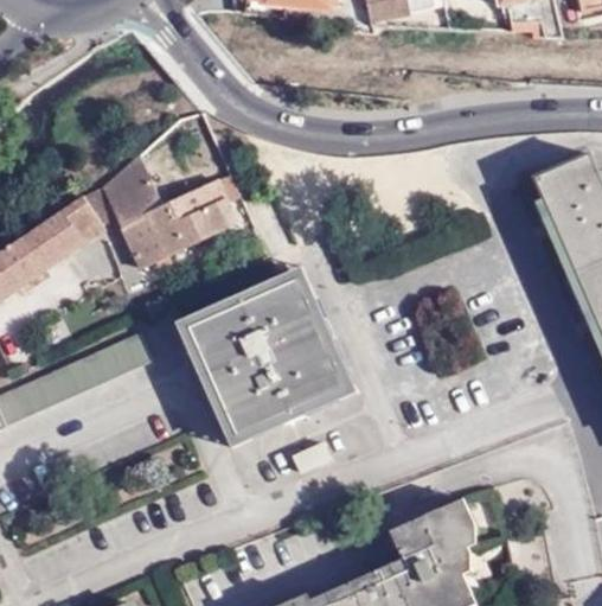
[(364,0),(365,5),(366,19),(394,16),(394,12),(407,10),(404,0),(364,0)]
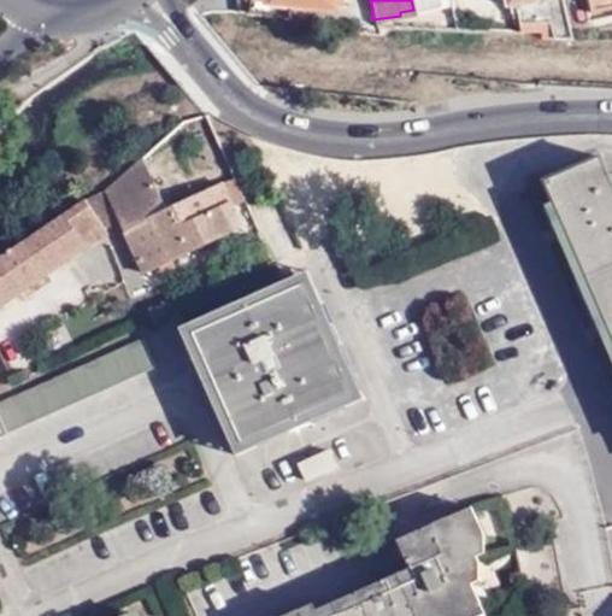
[(440,0),(442,17),(452,18),(448,0),(440,0)]
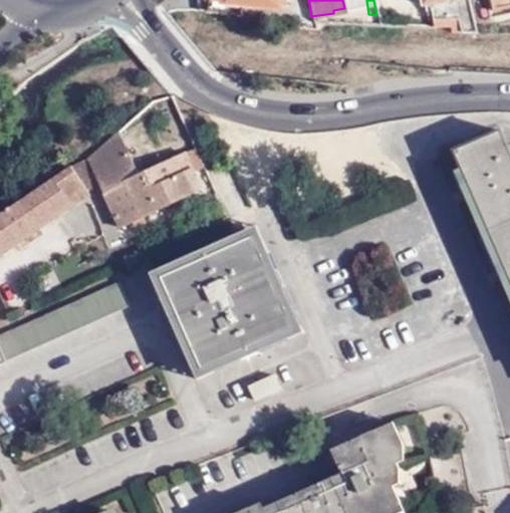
[(422,0),(423,2),(429,2),(432,17),(456,19),(459,29),(478,31),(471,0),(422,0)]
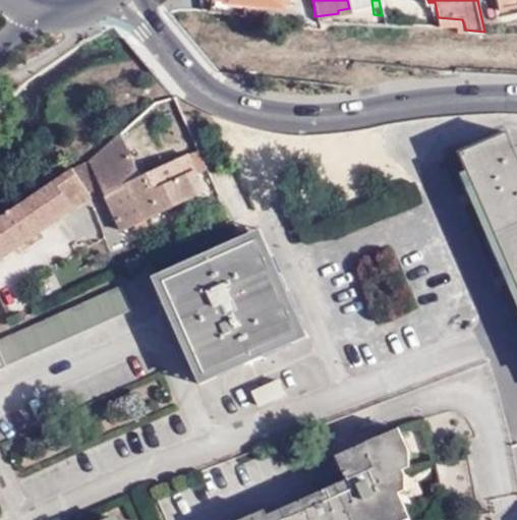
[(496,0),(499,12),(516,9),(516,0),(496,0)]
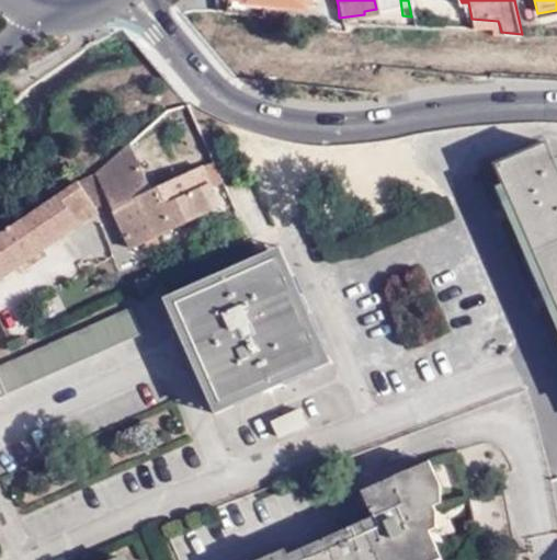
[(340,29),(339,18),(338,4),(321,6),(322,18),(325,27),(340,29)]
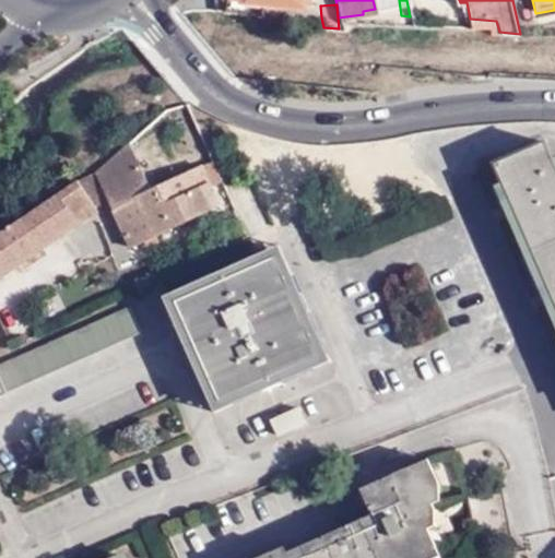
[(445,21),(445,4),(412,4),(412,20),(445,21)]
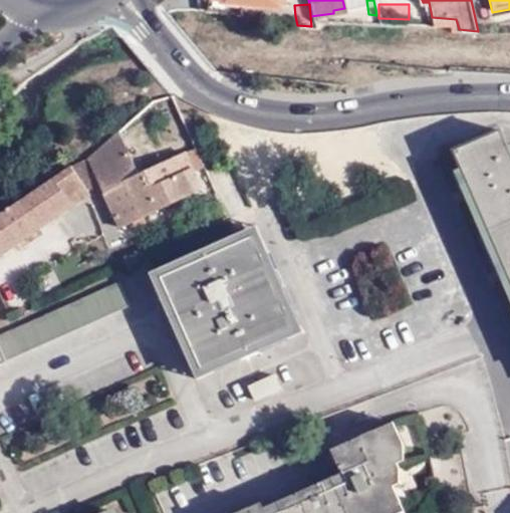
[(116,131),(84,159),(90,172),(128,155),(116,131)]
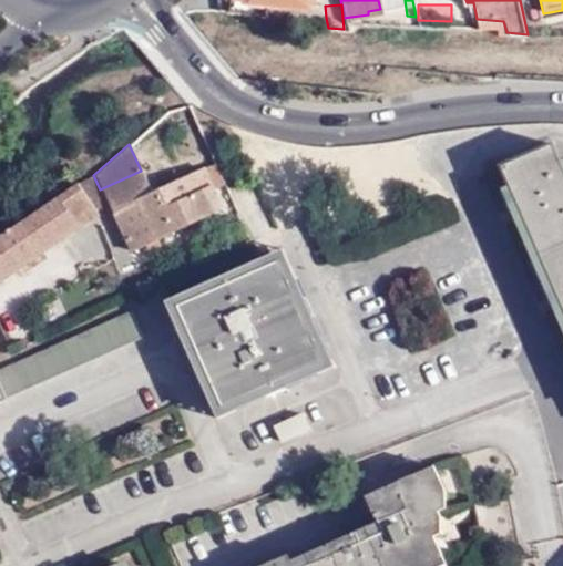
[(562,174),(550,144),(499,166),(562,312),(562,174)]
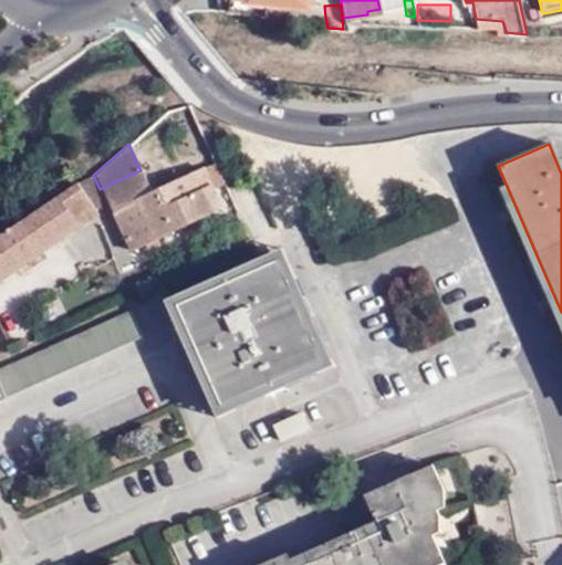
[(100,189),(105,200),(128,251),(220,208),(201,168),(151,191),(141,170),(100,189)]
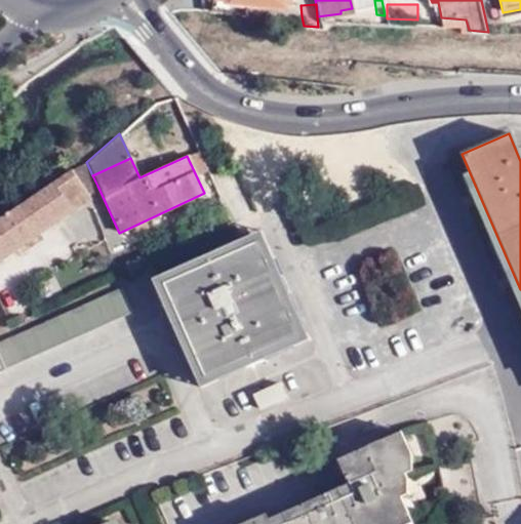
[(70,170),(86,195),(97,186),(92,175),(86,162),(70,170)]
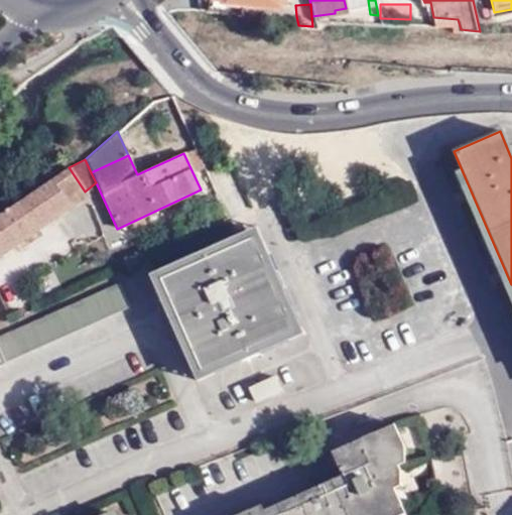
[(0,248),(85,191),(69,167),(0,214),(0,248)]
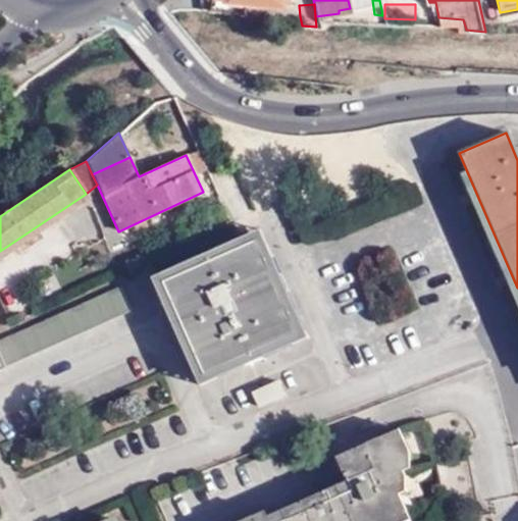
[(271,279),(279,276),(258,228),(211,250),(214,257),(254,240),(271,279)]
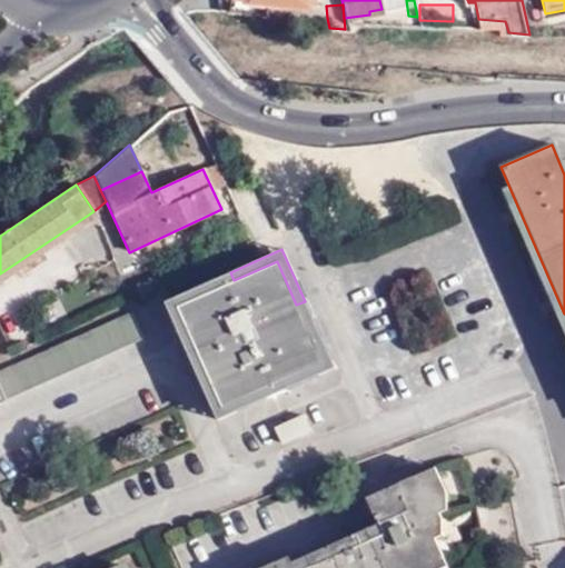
[(311,316),(305,301),(296,305),(277,261),(234,280),(230,272),(215,279),(219,287),(176,306),(220,408),(264,389),(267,398),(283,391),(279,382),(323,364),(304,320),(311,316)]
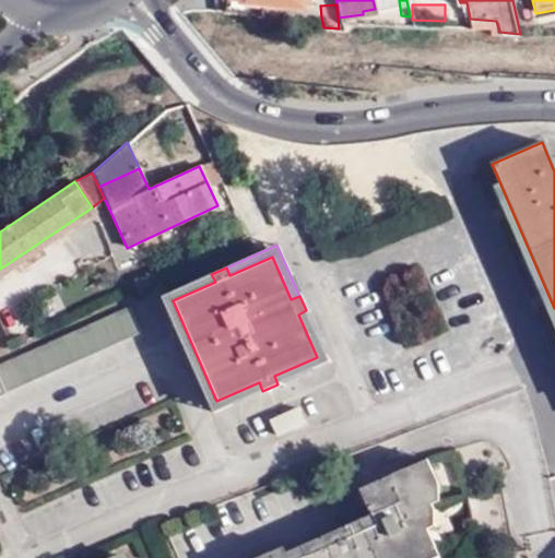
[(215,282),(211,274),(161,296),(212,413),(262,391),(259,382),(216,401),(173,300),(215,282)]
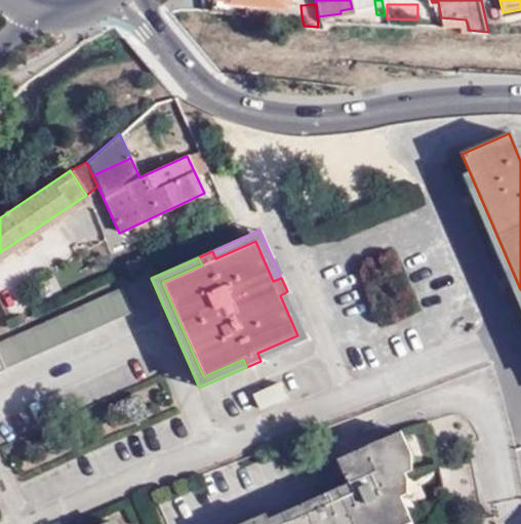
[(119,286),(0,339),(0,362),(3,369),(131,312),(119,286)]
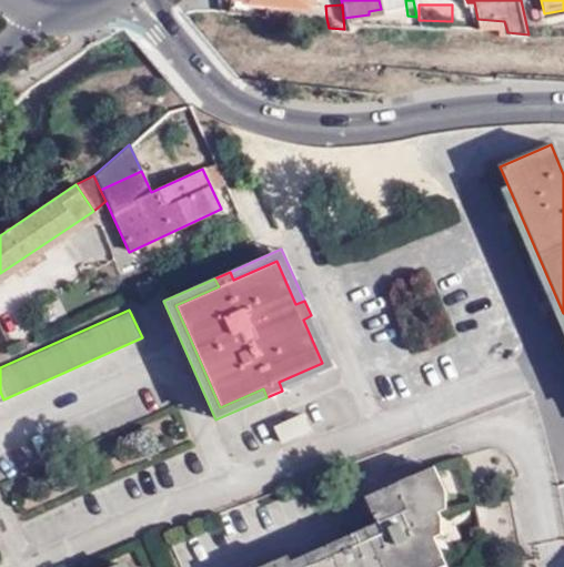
[(334,366),(311,315),(303,320),(322,363),(279,382),(282,391),(334,366)]
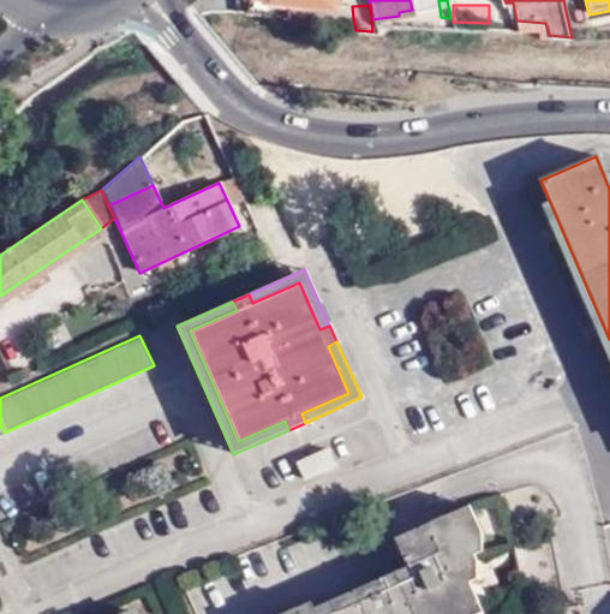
[(333,465),(326,448),(294,463),(303,480),(333,465)]
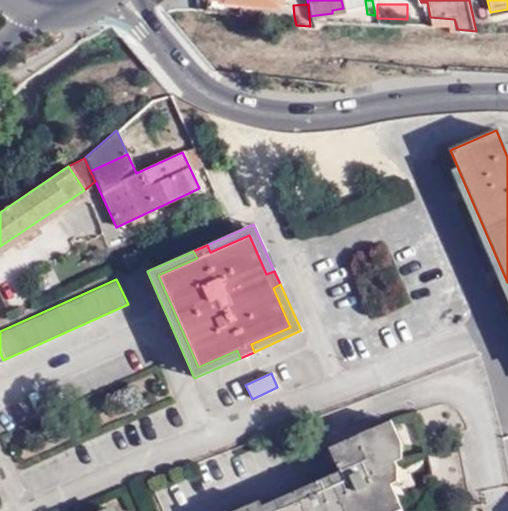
[(397,458),(397,443),(386,420),(325,446),(336,469),(257,504),(256,500),(231,510),(394,510),(399,509),(389,484),(393,480),(394,468),(390,460),(397,458)]
